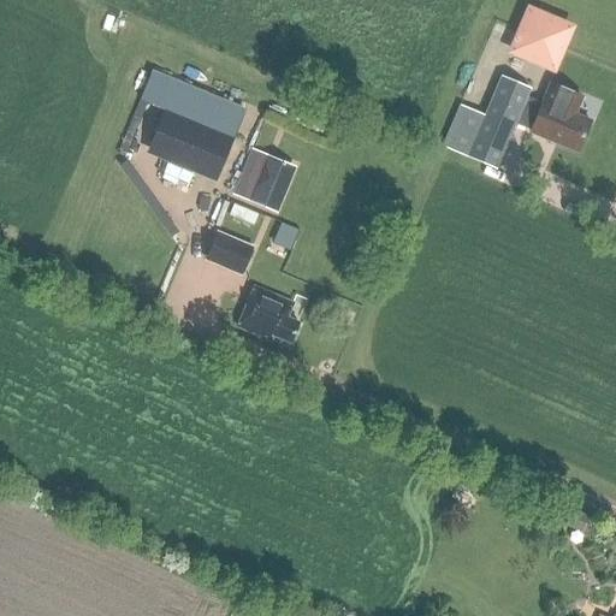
[(556,75),(576,25),(527,5),(507,54),(556,75)]
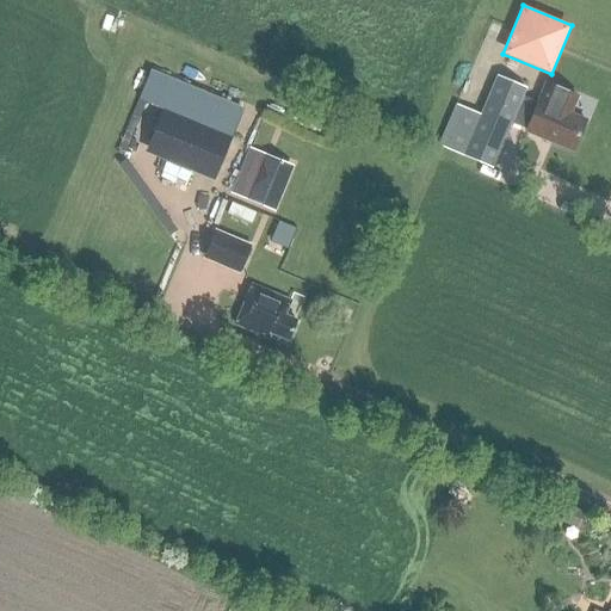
[(568,115),(575,97),(544,84),(536,103),(520,97),(524,88),(495,76),(480,116),(455,104),(437,144),(462,155),(491,167),(510,123),(525,130),(525,131),(572,150),(584,121),(568,115)]
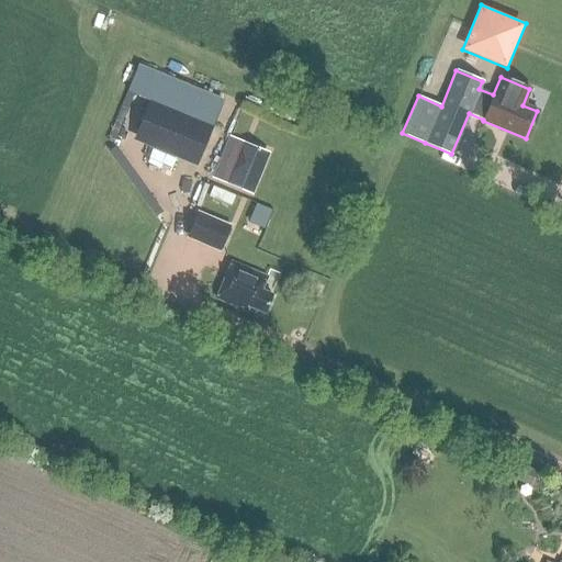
[(213,126),(149,100),(132,141),(197,167),(213,126)]
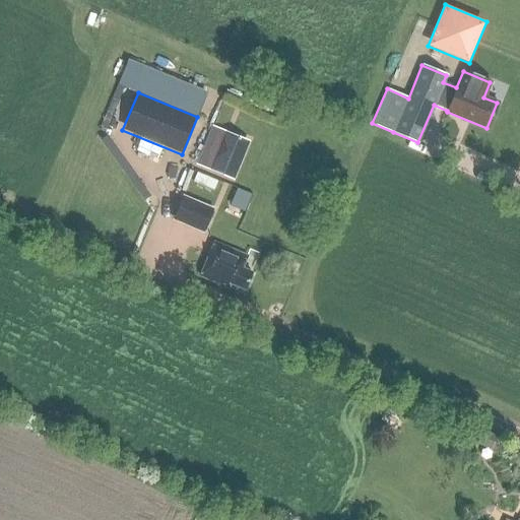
[(101,123),(99,130),(105,132),(108,126),(101,123)]
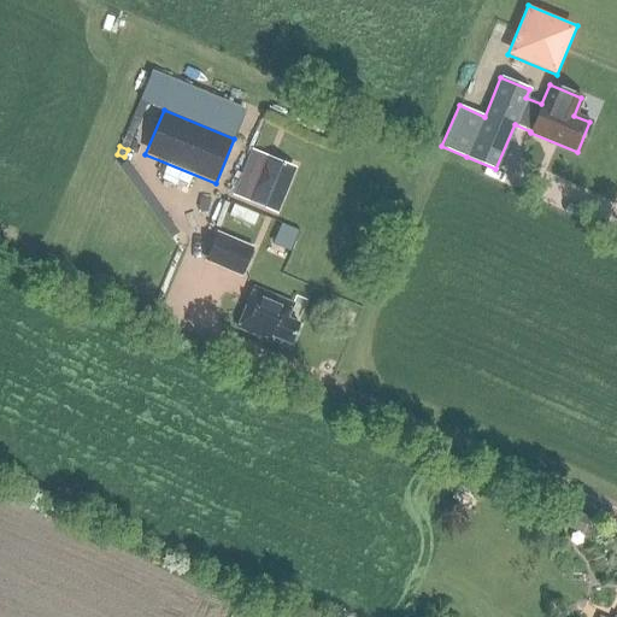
[(250,150),(231,197),(277,215),(297,168),(250,150)]
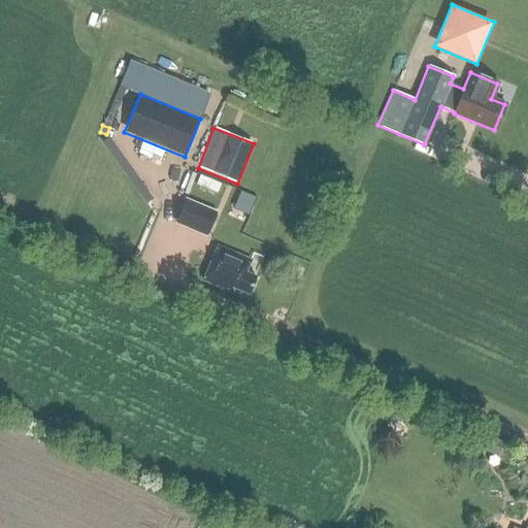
[(199,175),(196,185),(217,193),(220,184),(199,175)]
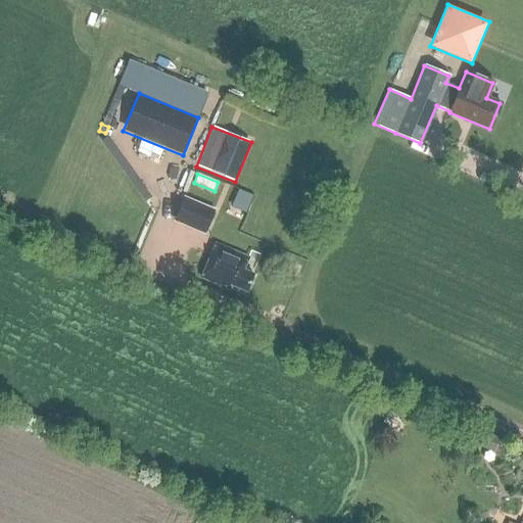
[(238,189),(232,203),(247,209),(253,196),(238,189)]
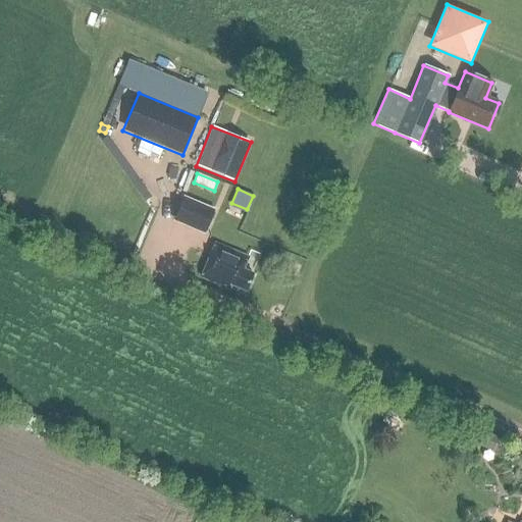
[(174,218),(205,230),(213,210),(184,197),(174,218)]
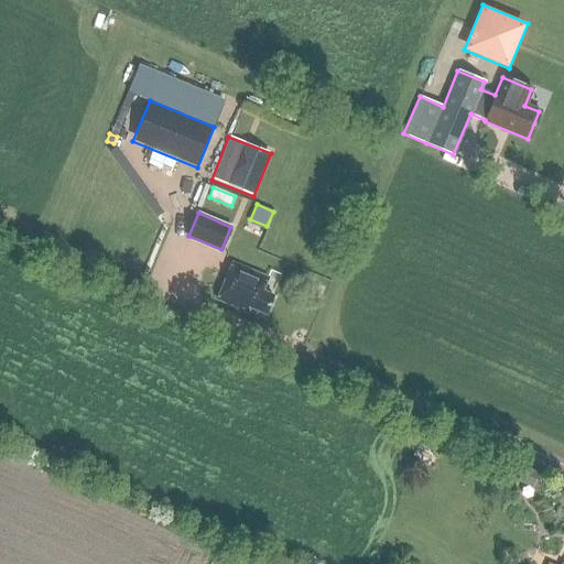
[(261,291),(267,278),(231,263),(216,300),(246,312),(248,307),(264,314),(272,296),(261,291)]
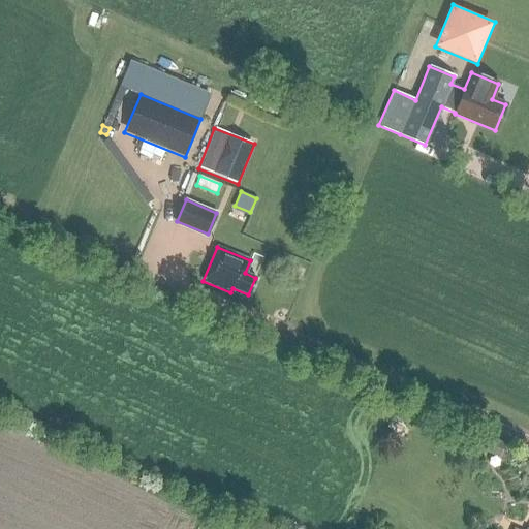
[(505,443),(480,433),(474,447),(499,458),(505,443)]
